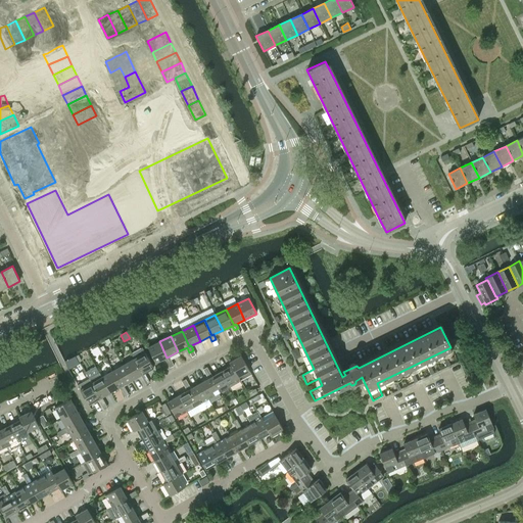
[(168,363),(172,361),(169,357),(167,358),(159,341),(148,347),(155,363),(165,359),(168,363)]
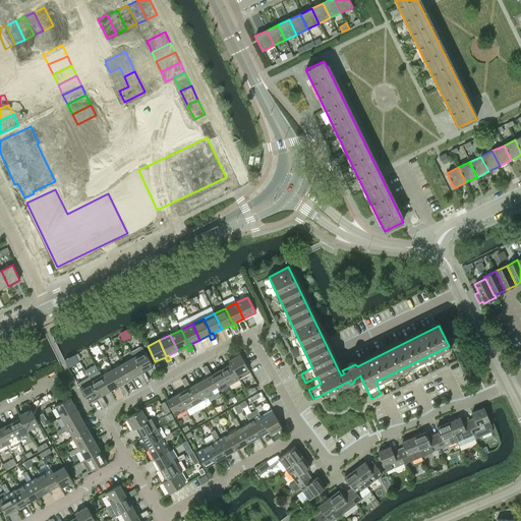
[(141,346),(130,352),(133,357),(141,372),(143,371),(153,366),(145,351),(141,346)]
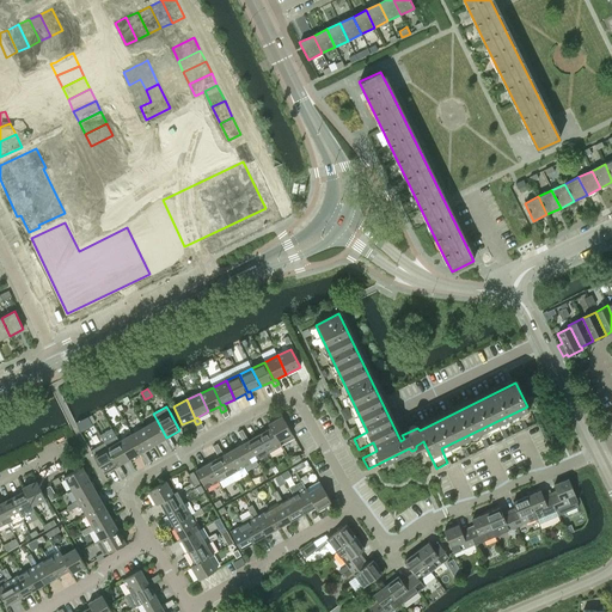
[(89,416),(75,423),(80,432),(92,426),(89,416)]
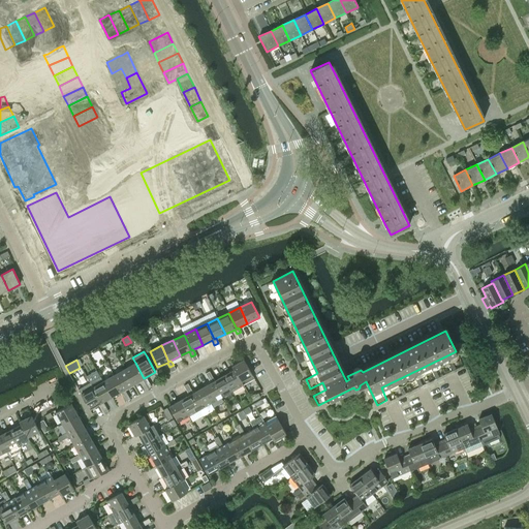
[(242,381),(243,384),(254,378),(244,360),(231,366),(234,370),(235,369),(241,381),(242,381)]
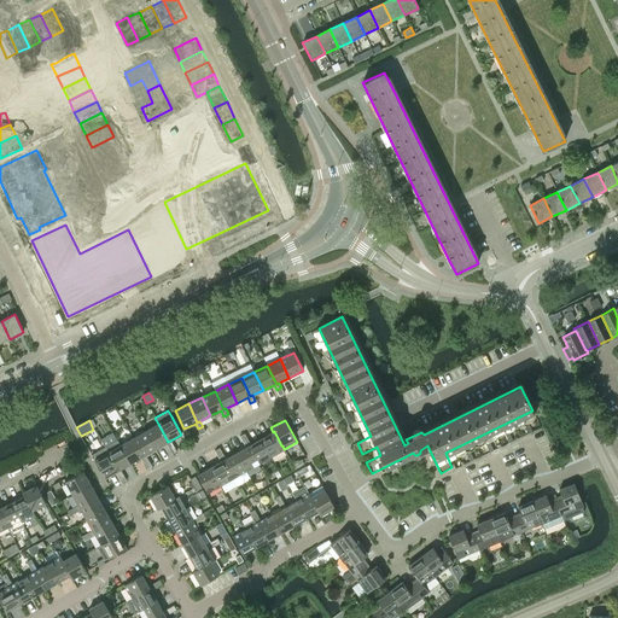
[(168,442),(158,424),(145,431),(156,449),(165,443),(169,449),(174,445),(170,441),(168,442)]
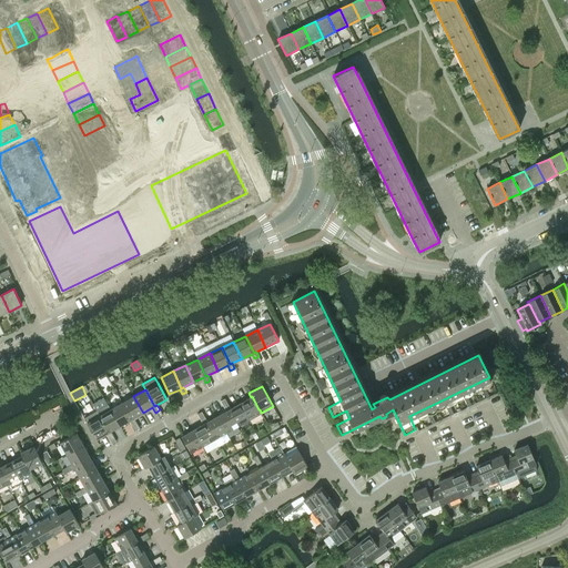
[(143,413),(133,396),(122,403),(131,419),(133,418),(143,413)]
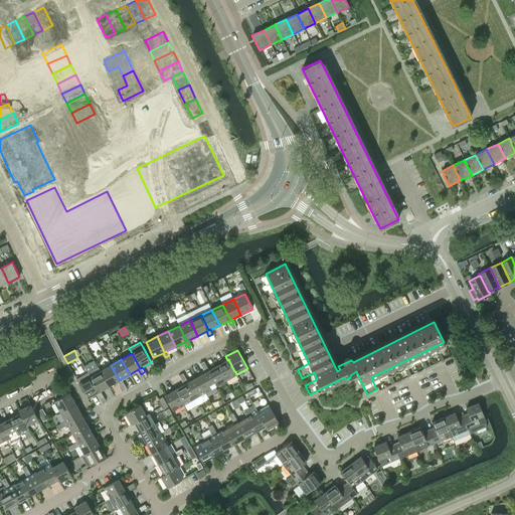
[(228,359),(227,360),(217,365),(225,380),(236,374),(235,371),(234,371),(228,359)]
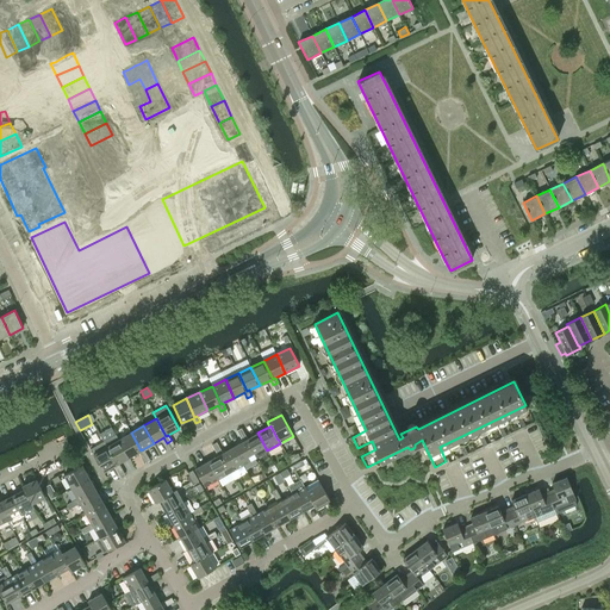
[(111,428),(100,434),(104,441),(104,442),(117,465),(119,464),(129,458),(119,440),(116,435),(111,428)]
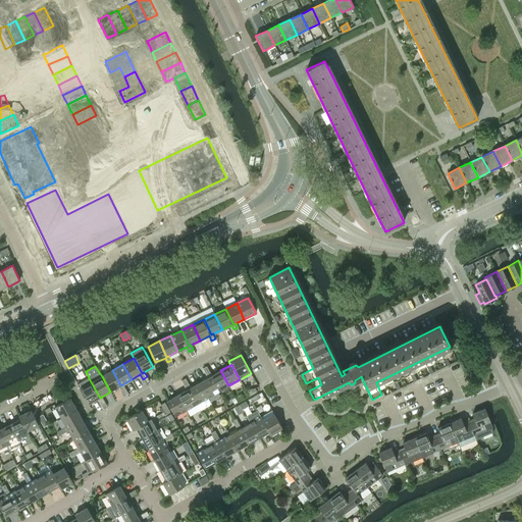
[(120,385),(112,370),(102,376),(110,392),(119,386),(121,390),(125,388),(122,384),(120,385)]
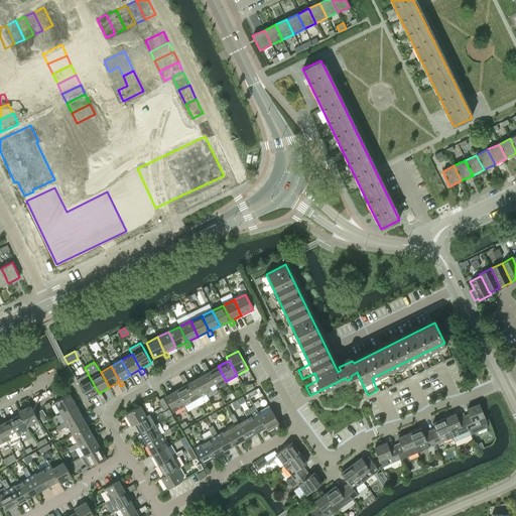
[(207,367),(203,369),(206,373),(208,372),(216,387),(226,381),(218,366),(210,371),(207,367)]
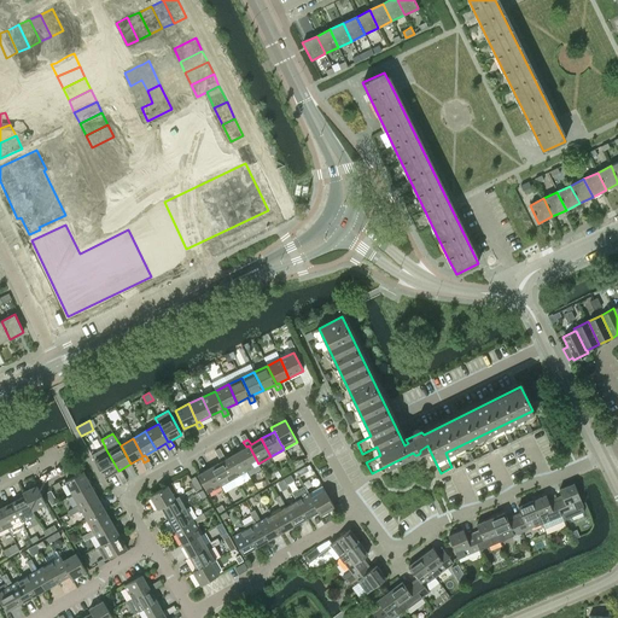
[(249,445),(246,447),(235,453),(246,471),(258,464),(249,445)]
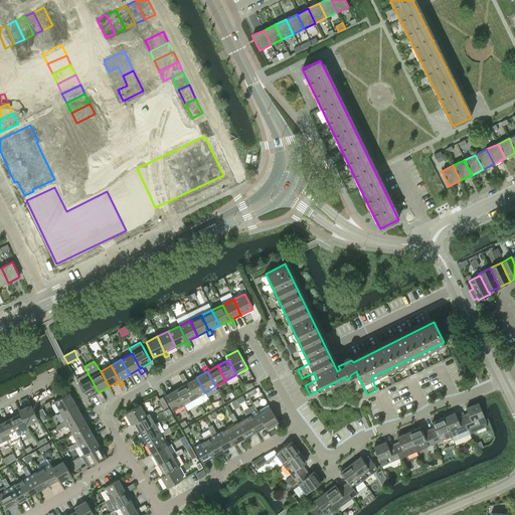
[(101,391),(99,392),(88,373),(76,379),(88,398),(97,393),(99,397),(103,395),(101,391)]
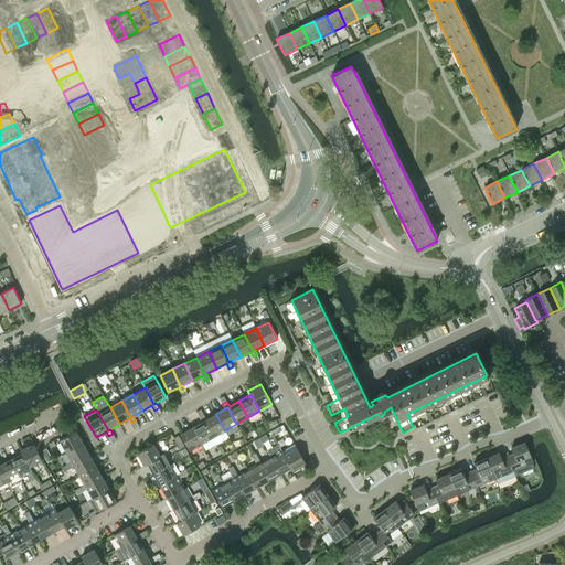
[(203,415),(199,417),(202,422),(204,420),(217,444),(228,437),(225,430),(215,414),(206,419),(203,415)]
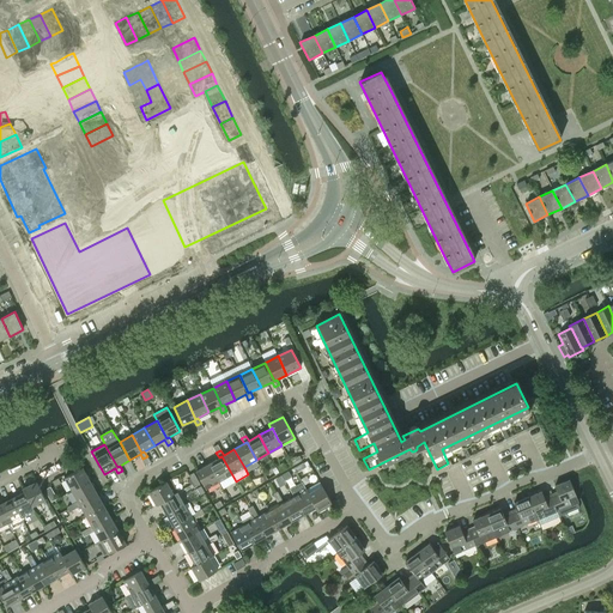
[(219,457),(208,463),(219,481),(223,489),(236,481),(222,456),(219,457)]
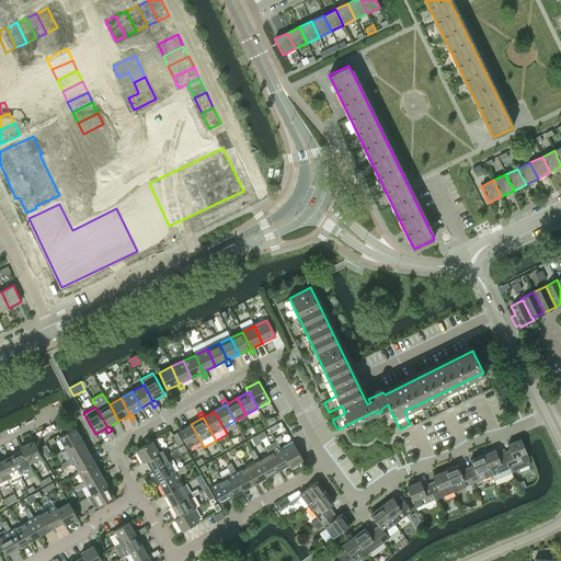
[(201,441),(191,424),(179,431),(189,447),(201,441)]
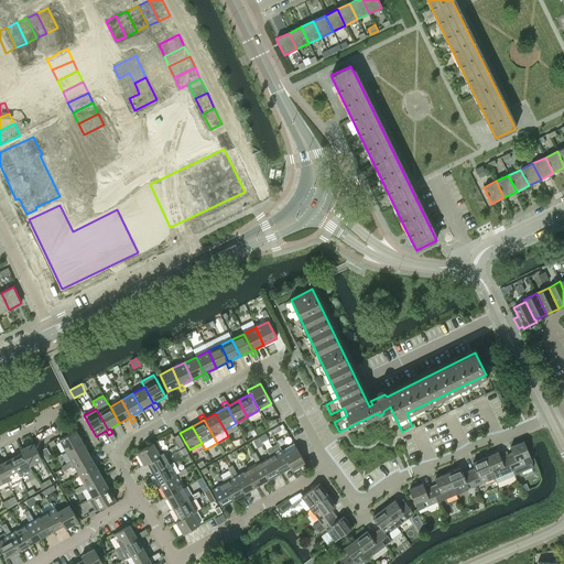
[(60,440),(66,452),(83,442),(76,430),(60,440)]
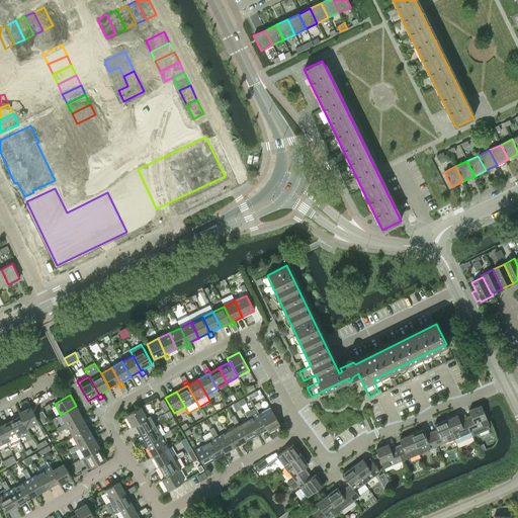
[(471,417),(466,420),(470,431),(472,436),(490,429),(488,424),(489,423),(481,405),(468,410),(470,415),(471,417)]
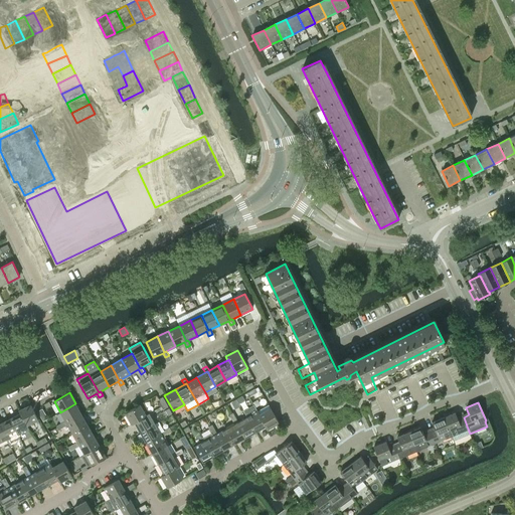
[(66,422),(81,414),(75,403),(60,412),(65,420),(60,423),(63,427),(67,424),(66,422)]
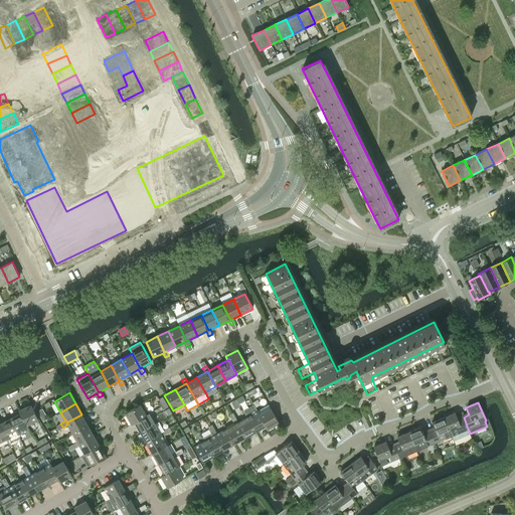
[(27,425),(38,419),(30,404),(19,410),(20,413),(21,413),(27,425)]
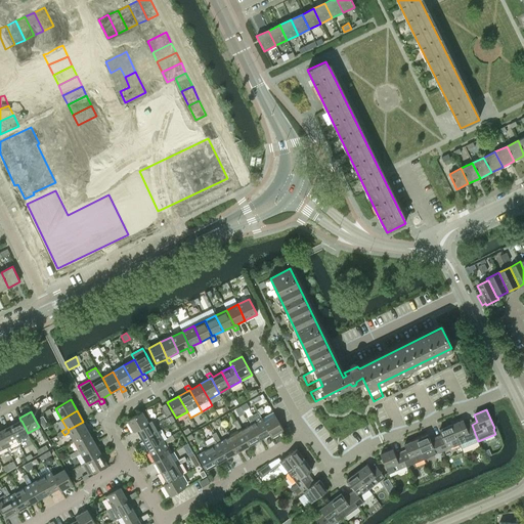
[(148,422),(151,421),(147,413),(144,416),(142,411),(127,420),(133,432),(137,430),(136,429),(148,423),(148,422)]
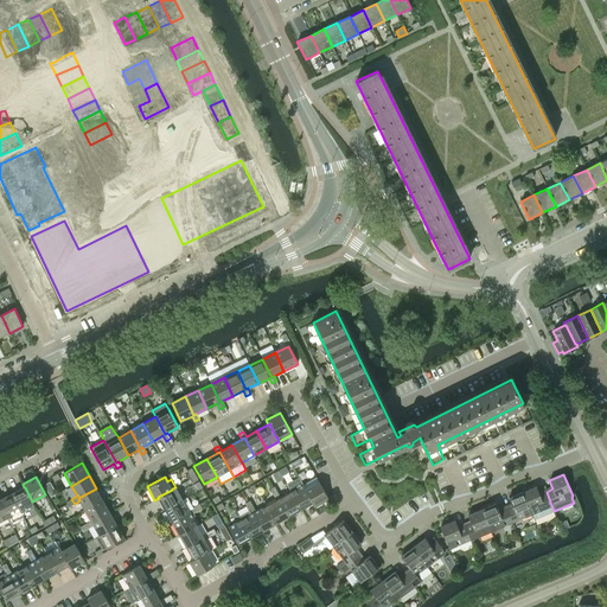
[(299,477),(287,484),(291,491),(301,509),(312,502),(313,502),(305,489),(306,487),(304,484),(302,484),(299,477)]
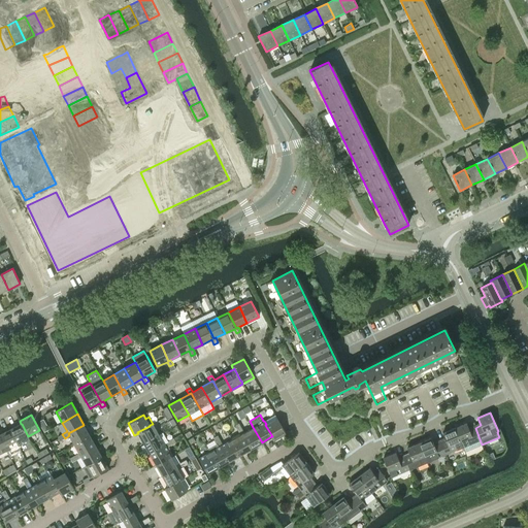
[(264,421),(266,424),(265,425),(272,436),(271,436),(273,440),(286,433),(274,415),(264,421)]
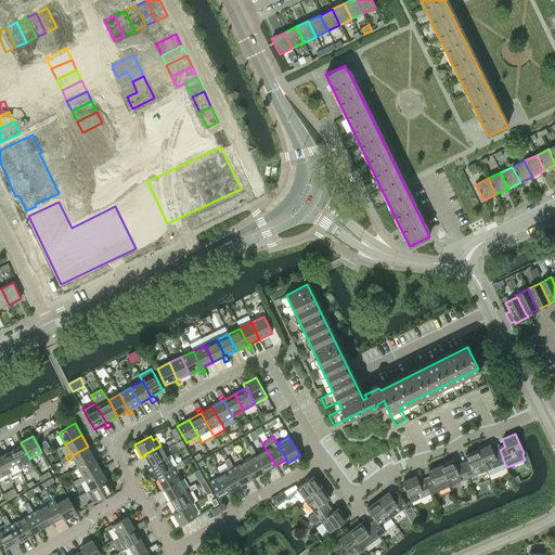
[(46,440),(40,443),(47,454),(51,451),(46,440)]
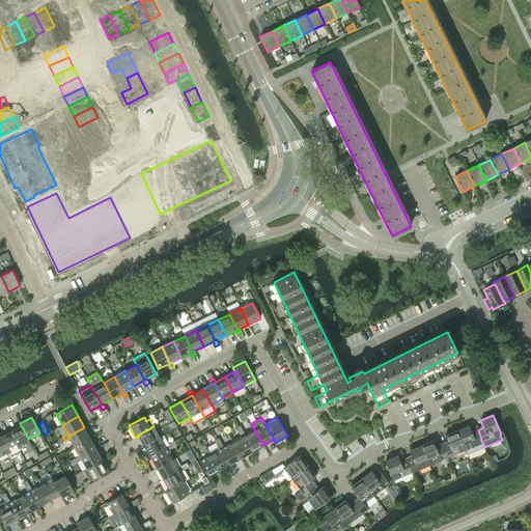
[(456,430),(465,449),(467,454),(484,447),(482,442),(478,430),(472,432),(469,425),(456,430)]
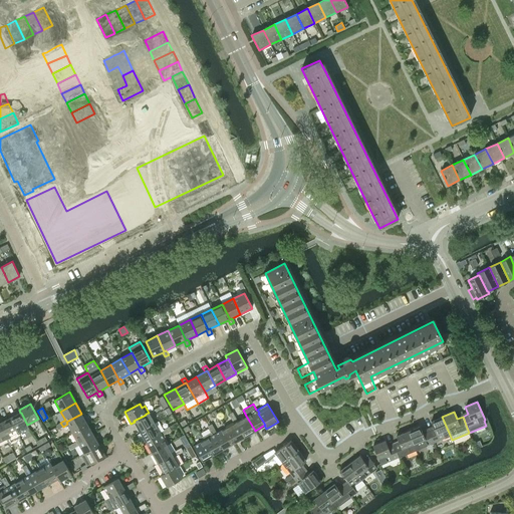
[(20,413),(10,418),(17,434),(29,428),(27,425),(21,413),(20,413)]
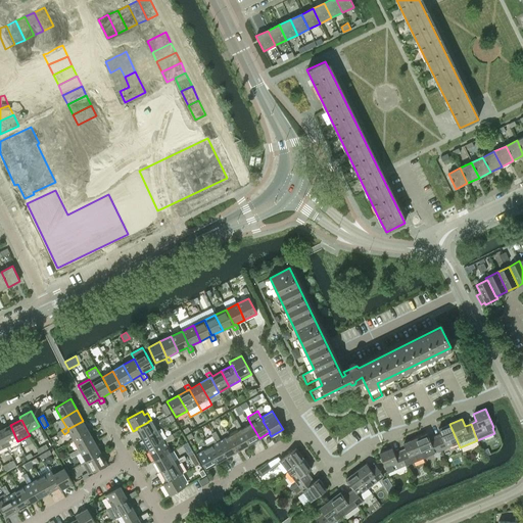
[(151,420),(148,421),(148,422),(136,428),(137,429),(142,439),(157,431),(151,420)]
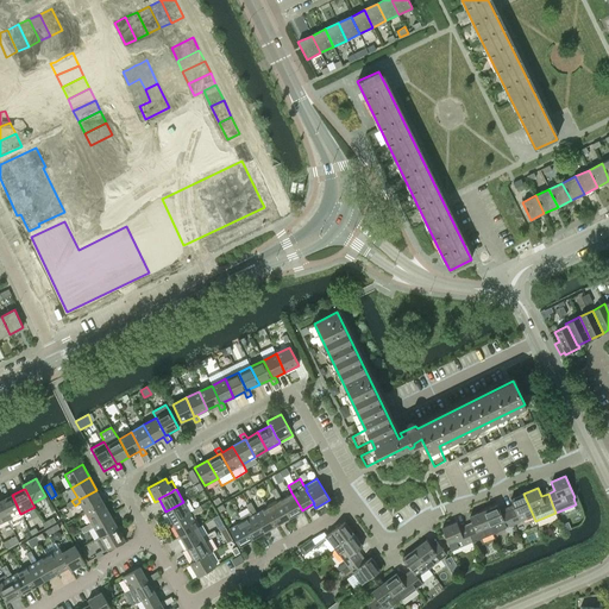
[(86,513),(104,502),(96,490),(79,500),(80,502),(86,513)]
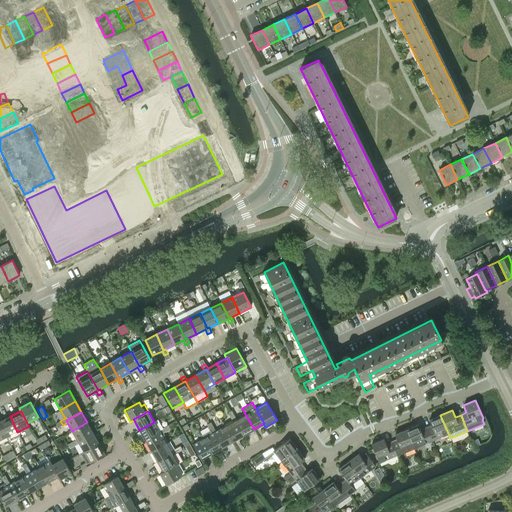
[(230,417),(233,421),(235,420),(243,435),(254,429),(245,414),(237,419),(234,415),(230,417)]
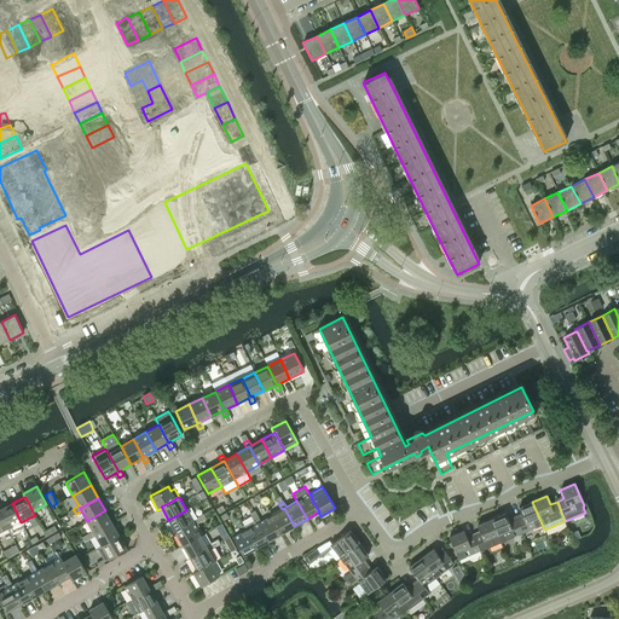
[(515,519),(521,532),(542,524),(532,502),(519,508),(522,516),(515,519)]
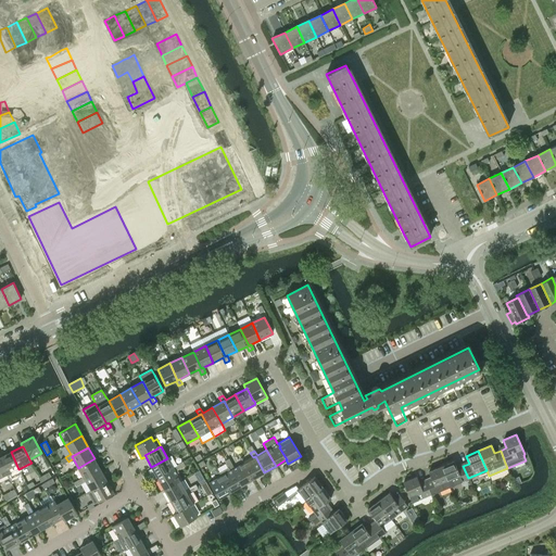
[(1,457),(0,454),(0,459),(8,475),(10,479),(22,474),(19,469),(11,452),(1,457)]
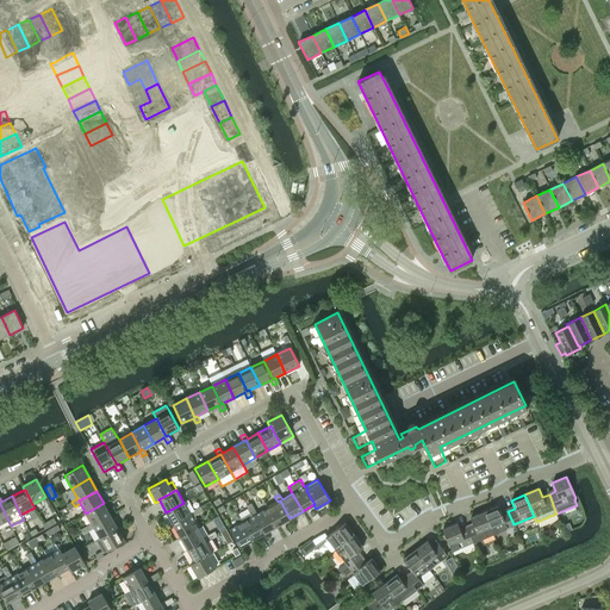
[(184,503),(166,512),(173,524),(191,515),(190,512),(194,510),(188,499),(184,503)]
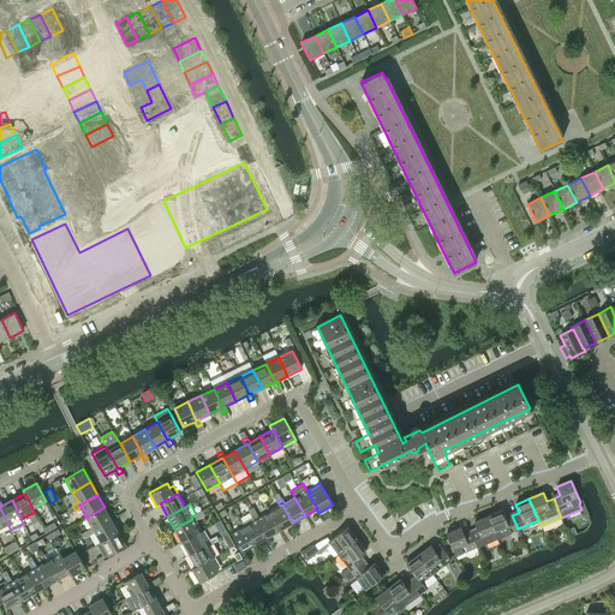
[(282,505),(280,506),(269,512),(280,530),(292,523),(282,505)]
